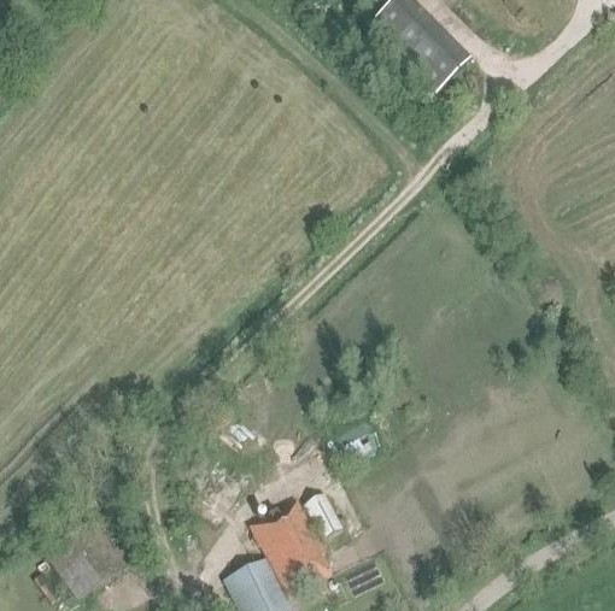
[(470,54),(419,0),(386,0),(367,18),(434,88),(470,54)]
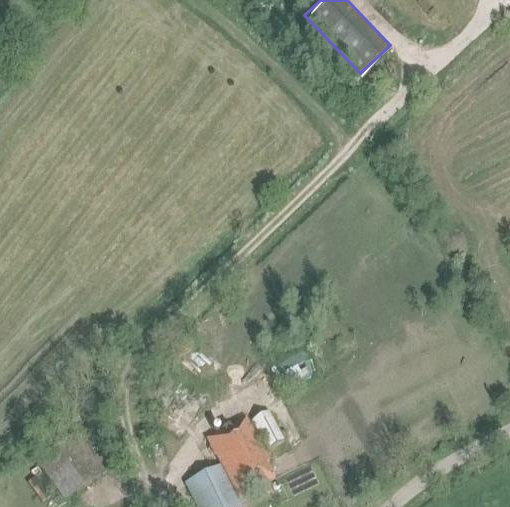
[(200,404),(180,389),(167,407),(186,422),(200,404)]
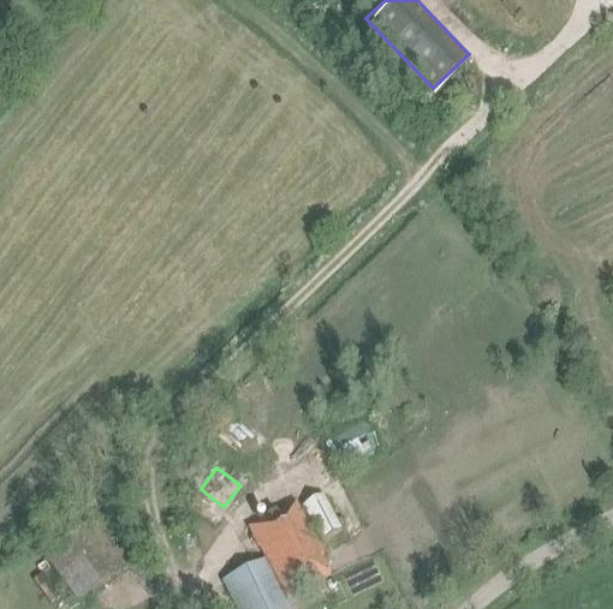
[(341,526),(323,491),(304,501),(323,536),(341,526)]
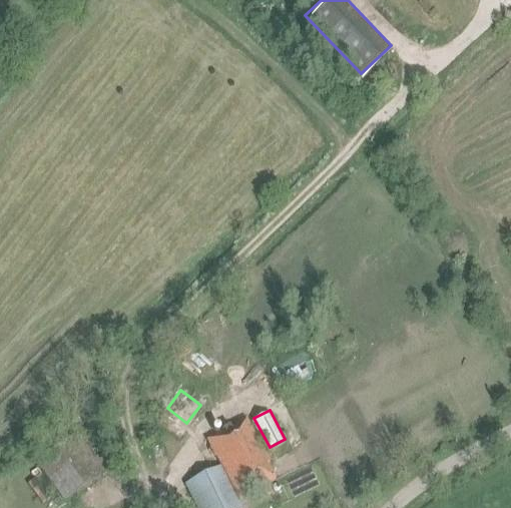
[(271,459),(247,416),(207,437),(222,464),(226,471),(234,487),(239,497),(276,477),(268,461),(271,459)]
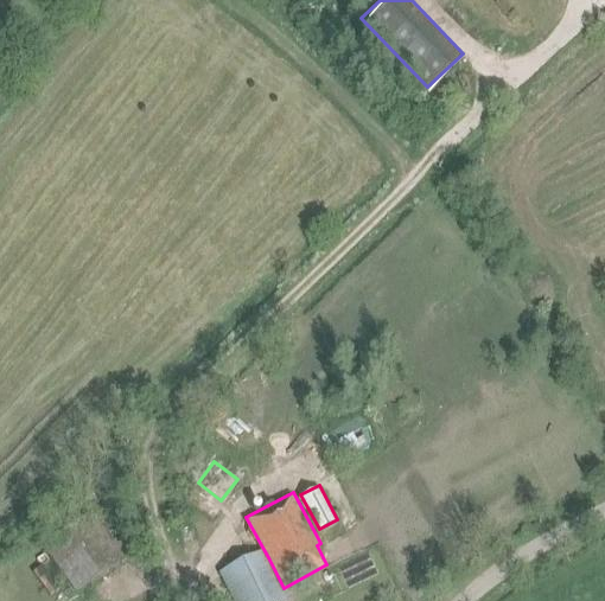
[(42,539),(74,589),(123,558),(91,507),(42,539)]
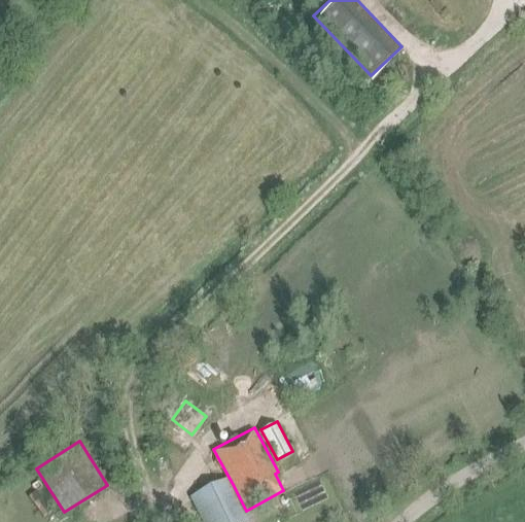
[(191,494),(205,521),(247,521),(250,521),(245,511),(233,484),(229,477),(191,494)]
